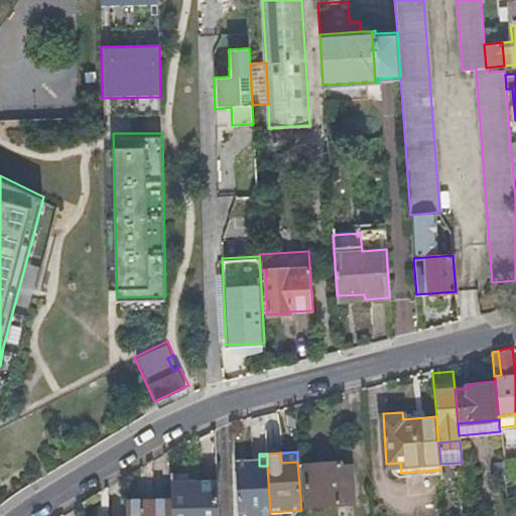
[(235,471),(237,515),(270,515),(270,512),(267,466),(259,466),(259,459),(251,460),(249,460),(250,470),(235,471)]
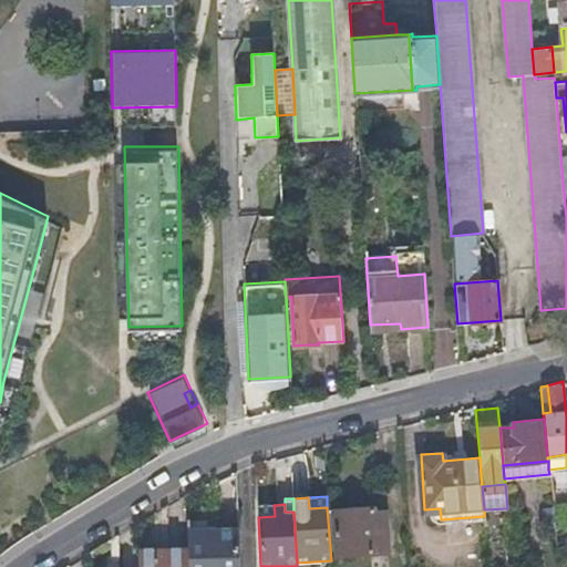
[(274,505),(257,506),(258,517),(275,516),(274,505)]
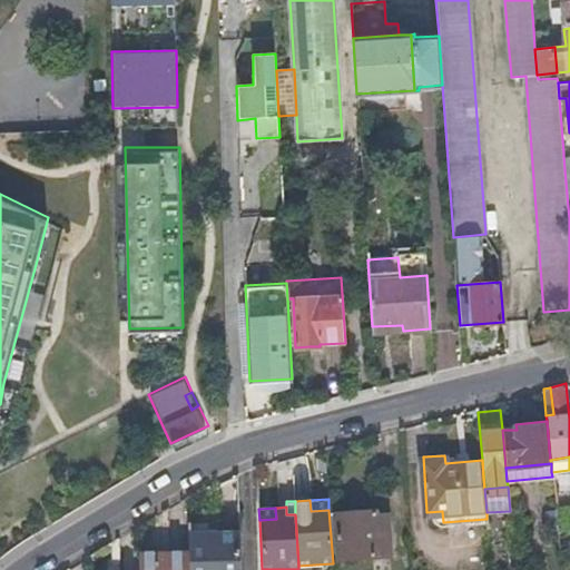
[(377,526),(376,514),(376,508),(335,511),(338,557),(390,552),(389,524),(377,526)]
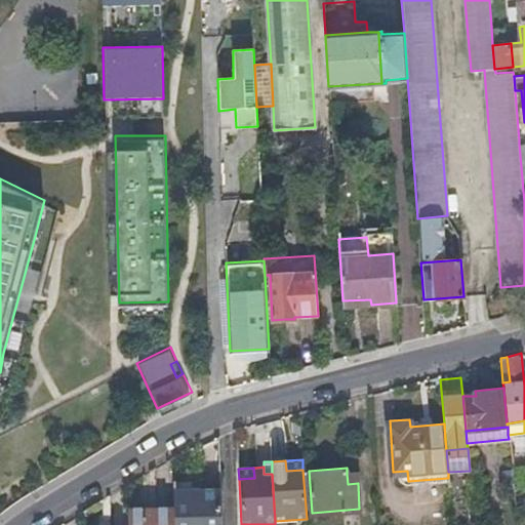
[(357,473),(347,474),(348,484),(358,483),(357,473)]
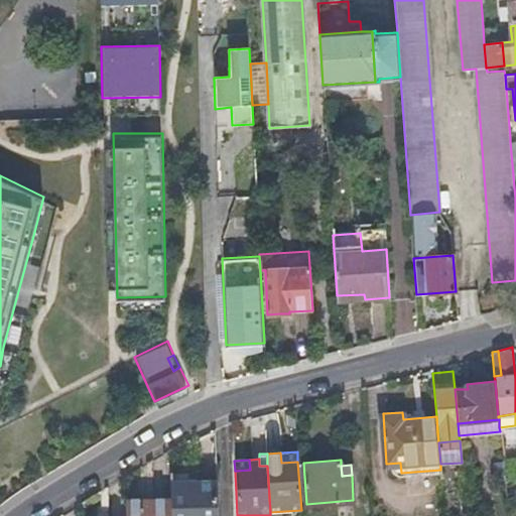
[(218,515),(217,480),(187,481),(187,472),(170,472),(170,497),(170,515),(218,515)]
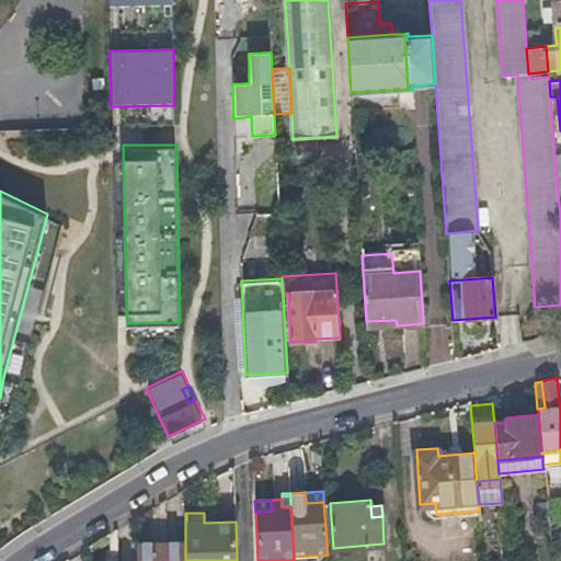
[(185,560),(185,540),(136,541),(136,560),(185,560)]
